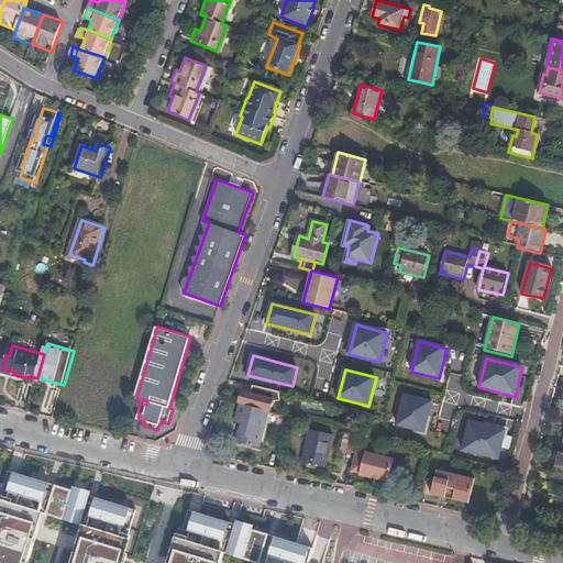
[(282,401),(280,392),(260,387),(257,395),(252,393),(242,390),(239,403),(241,403),(272,410),(274,401),(282,401)]
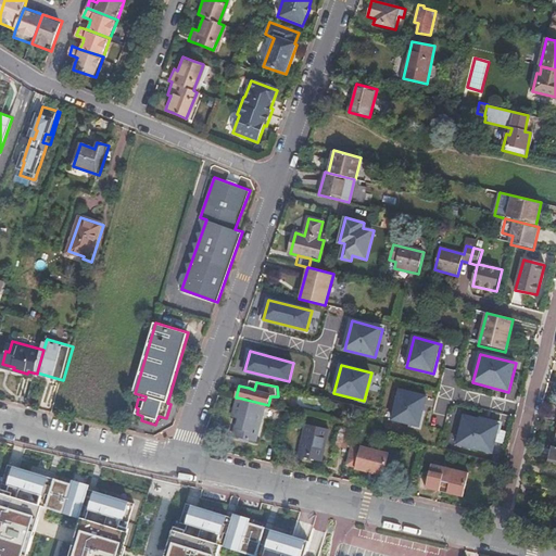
[(401,390),(393,420),(420,427),(428,396),(401,390)]
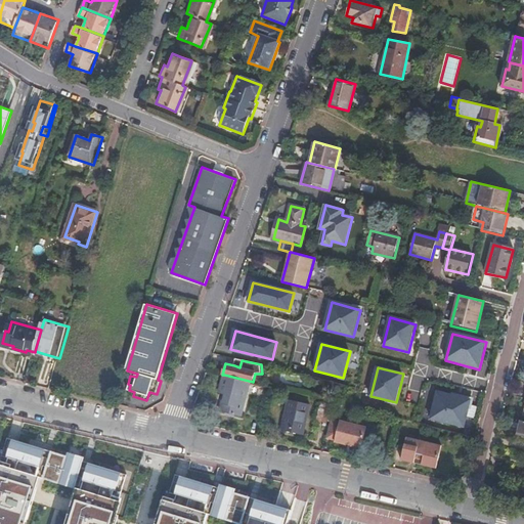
[(270,387),(253,382),(224,375),(219,394),(224,395),(221,411),(242,417),(248,393),(257,396),(257,399),(267,401),(270,387)]
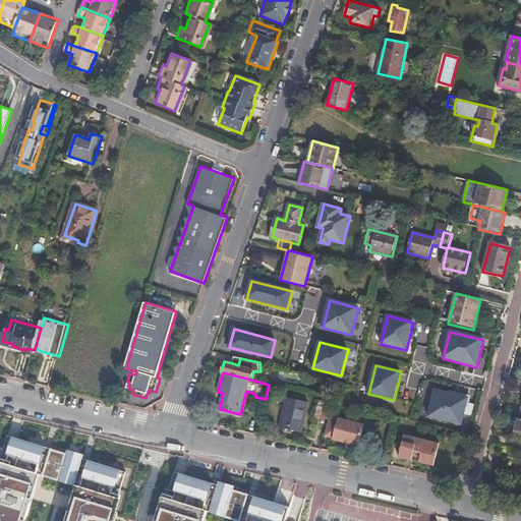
[(436,390),(428,416),(462,425),(468,398),(436,390)]
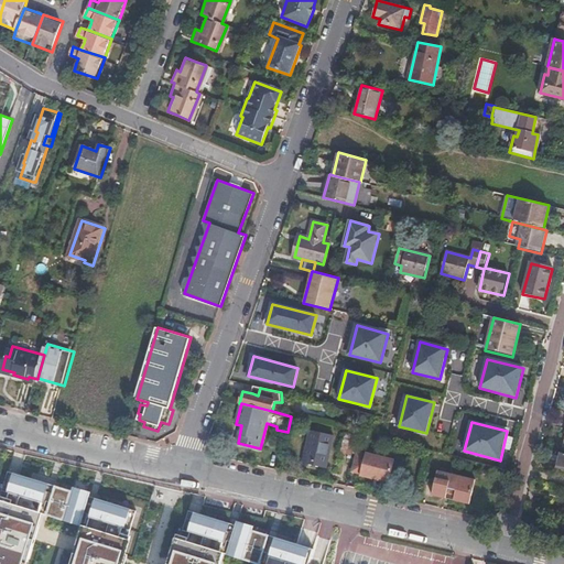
[(302,464),(326,469),(334,435),(310,430),(302,464)]
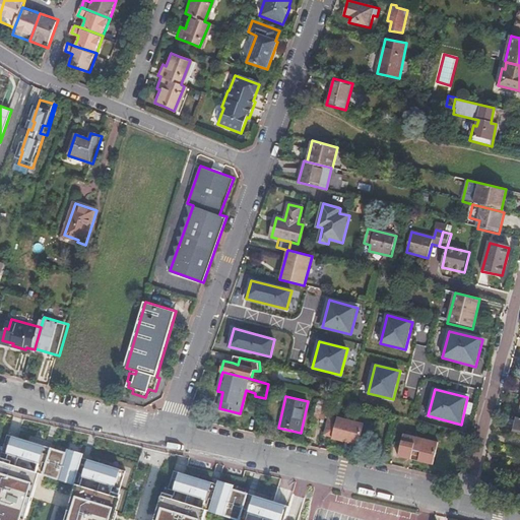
[(314,416),(324,419),(329,401),(319,398),(314,416)]
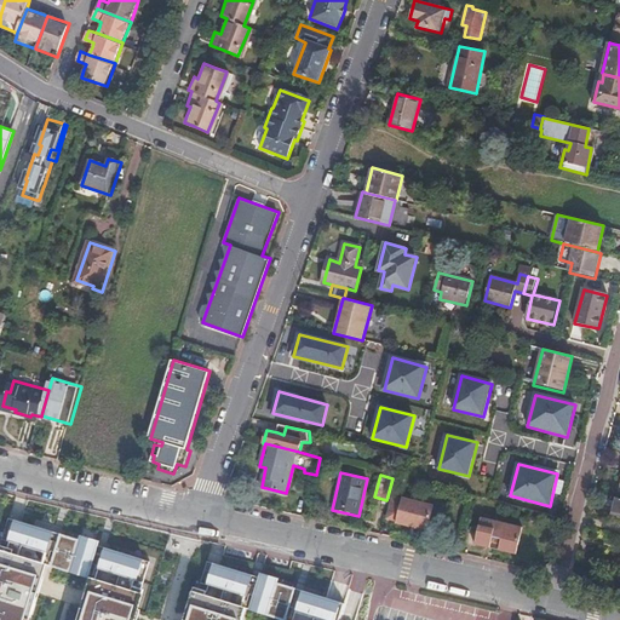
[(391,497),(386,518),(397,521),(396,523),(428,530),(434,506),(402,498),(402,499),(391,497)]
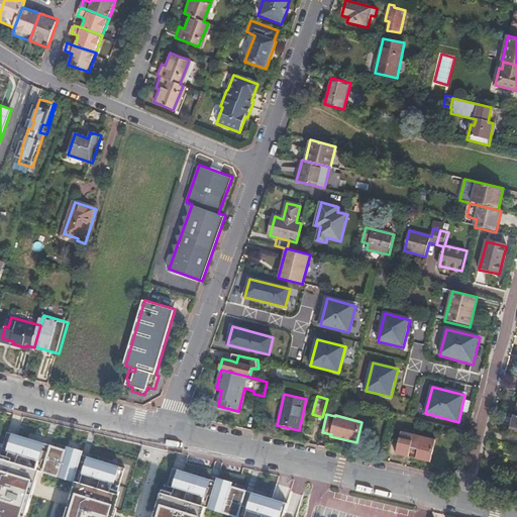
[(401,432),(396,454),(430,462),(436,440),(401,432)]
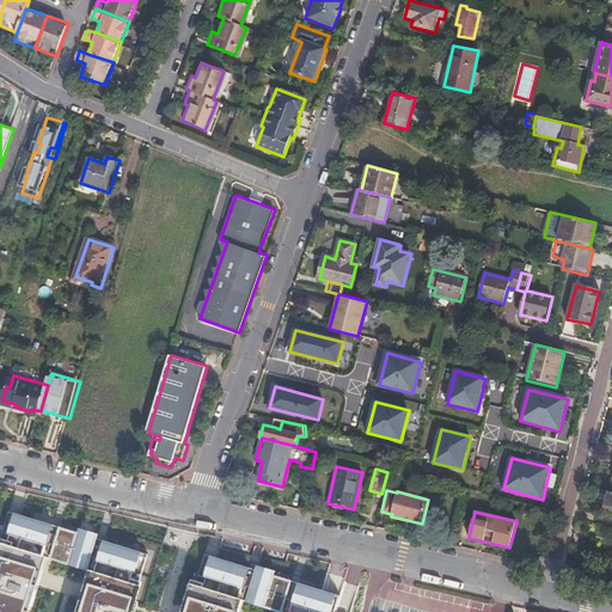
[(83,611),(130,611),(148,555),(10,513),(0,542),(0,611),(26,611),(44,557),(95,573),(83,611)]
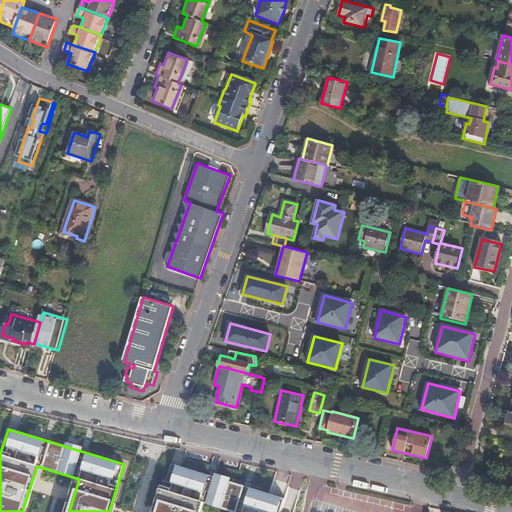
[(156,511),(197,511),(200,502),(230,511),(280,511),(284,500),(172,464),(156,511)]
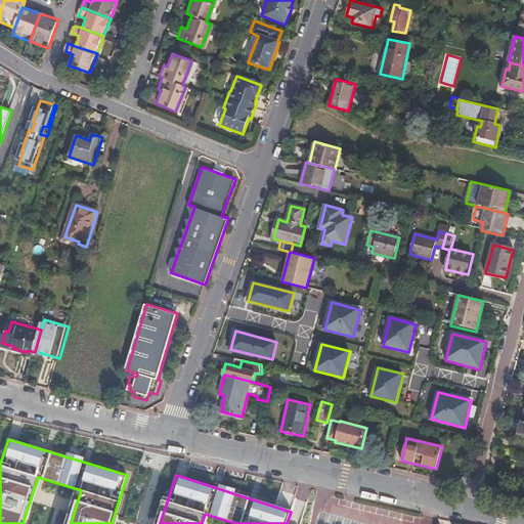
[(329,523),(422,523),(424,519),(334,501),(329,523)]
